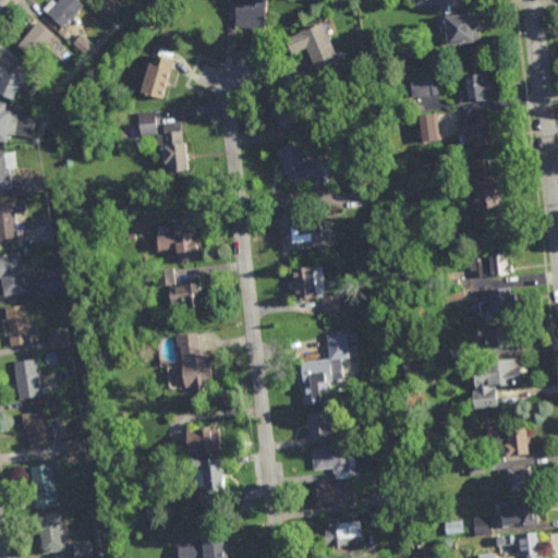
[(79,0),(84,5),(62,27),(44,9),(51,0),(53,0),(57,3),(59,0),(79,0)]
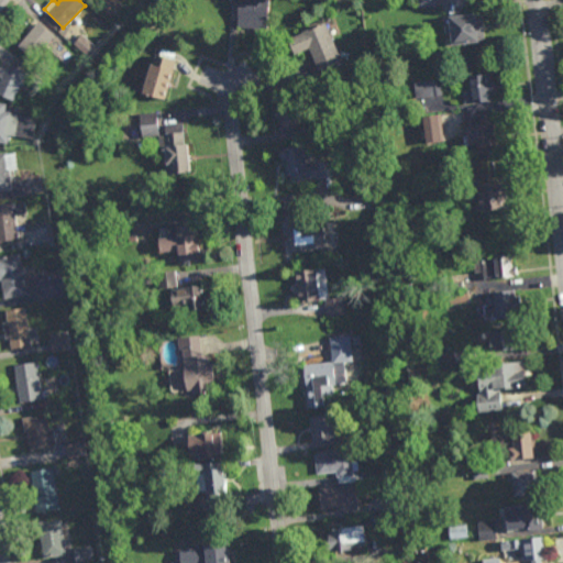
[(269,0),(267,30),(236,28),(239,0),(269,0)]
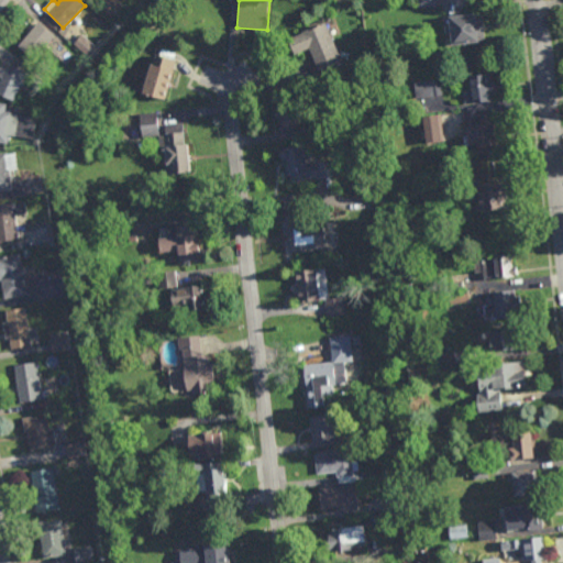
[(477,15),(483,14),(486,41),(481,42),(481,44),(453,47),(451,23),(446,24),(446,20),(450,20),(450,17),(477,14),(477,15)]
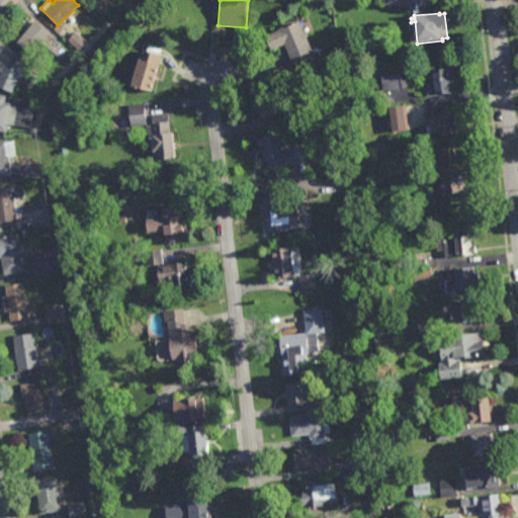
[(67,51),(60,59),(41,44),(31,56),(16,42),(35,20),(53,36),(52,37),(67,51)]
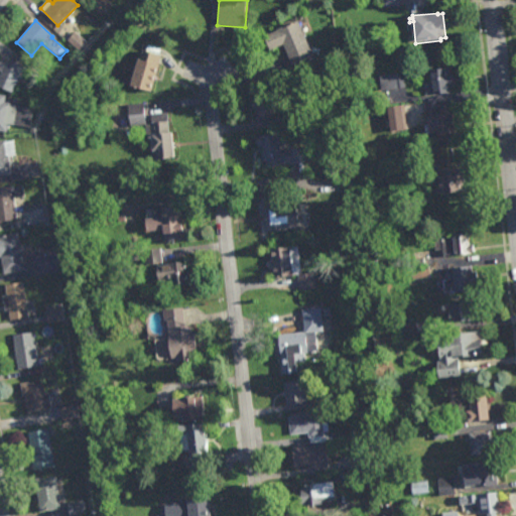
[(313,56),(303,61),(306,68),(300,71),(297,65),(292,67),(283,45),(270,51),(264,36),(298,21),(313,56)]
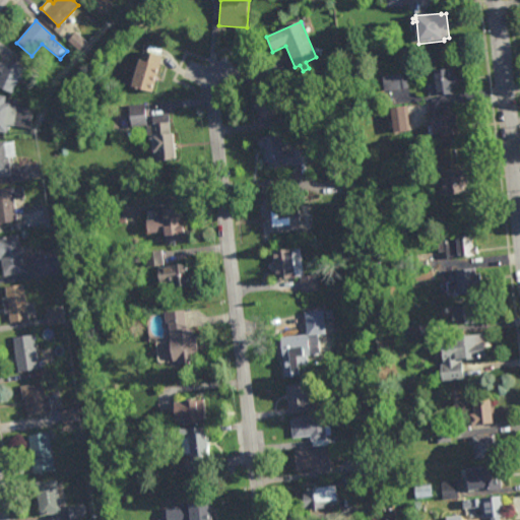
[(80,52),(68,41),(73,35),(72,34),(75,30),(88,43),(80,52)]
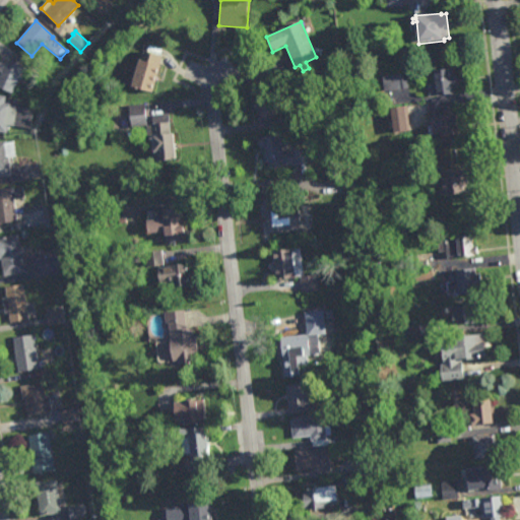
[(159,55),(163,56),(159,65),(161,65),(153,92),(132,86),(142,50),(146,51),(148,45),(161,48),(159,55)]
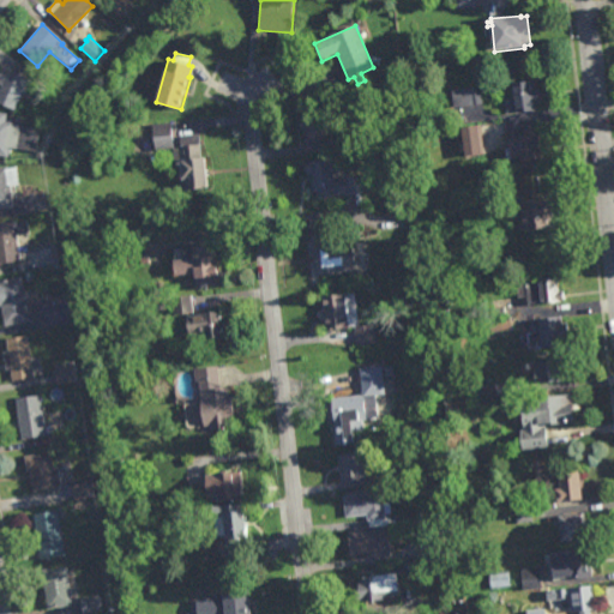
[(23,100),(20,98),(14,110),(0,103),(0,88),(1,85),(0,84),(0,71),(2,66),(29,79),(24,90),(28,91),(23,100)]
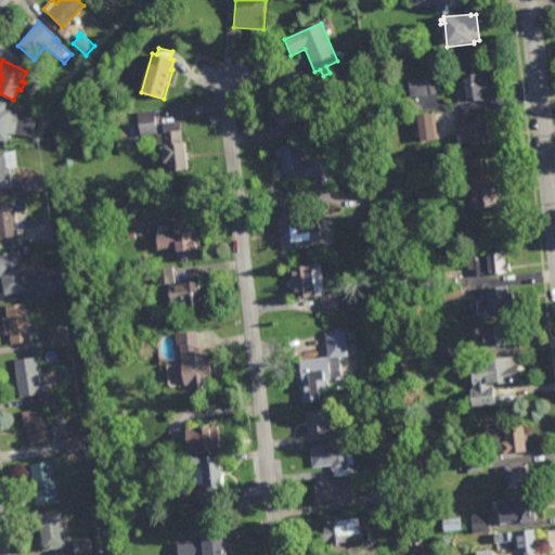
[(480,73),(482,73),(482,79),(488,79),(489,93),(485,93),(486,101),(467,103),(465,80),(463,80),(463,75),(464,75),(464,74),(468,74),(468,75),(476,74),(476,73),(480,72),(480,73)]
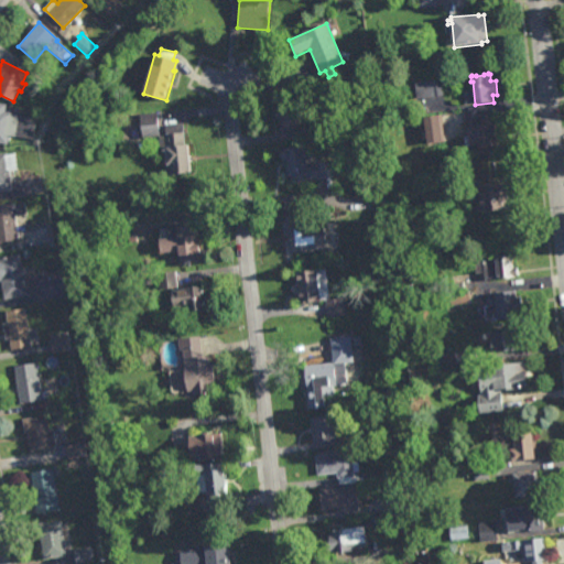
[(416,99),(414,83),(441,79),(443,96),(416,99)]
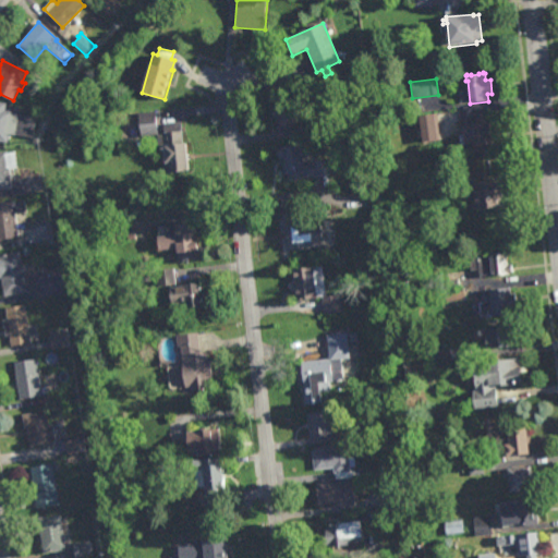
[(64,104),(59,97),(63,92),(70,98),(64,104)]
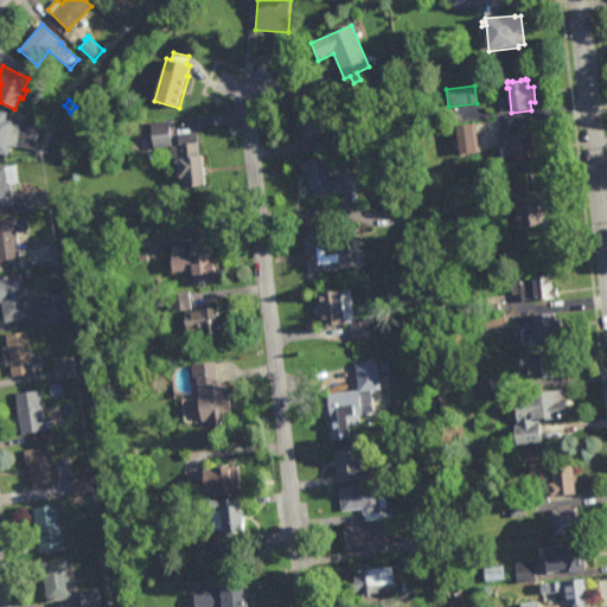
[(324,140),(342,138),(343,149),(323,152),(321,140),(300,142),(296,109),(319,107),(324,140)]
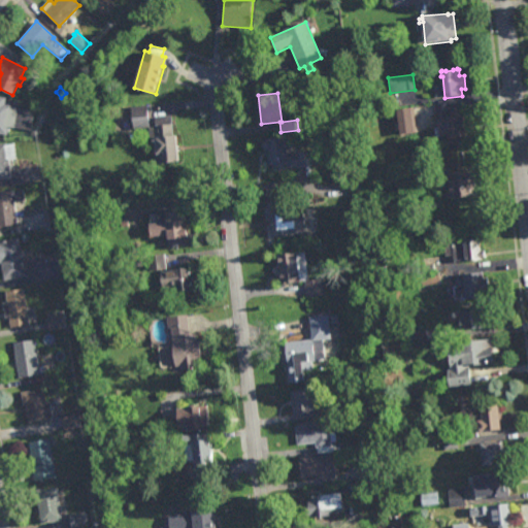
[(14,136),(0,133),(0,96),(6,97),(5,104),(10,105),(10,106),(19,107),(14,136)]
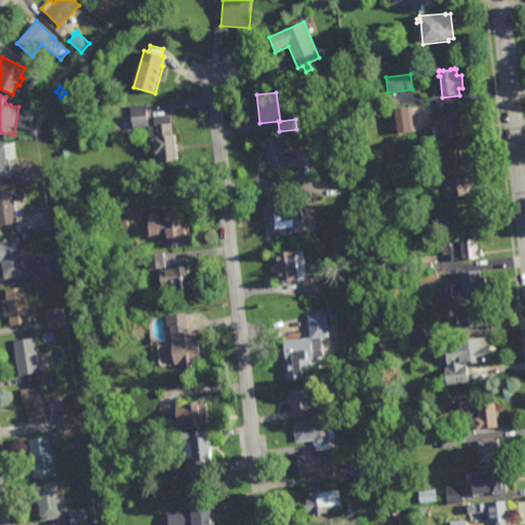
[(132,128),(129,106),(146,104),(148,126),(132,128)]
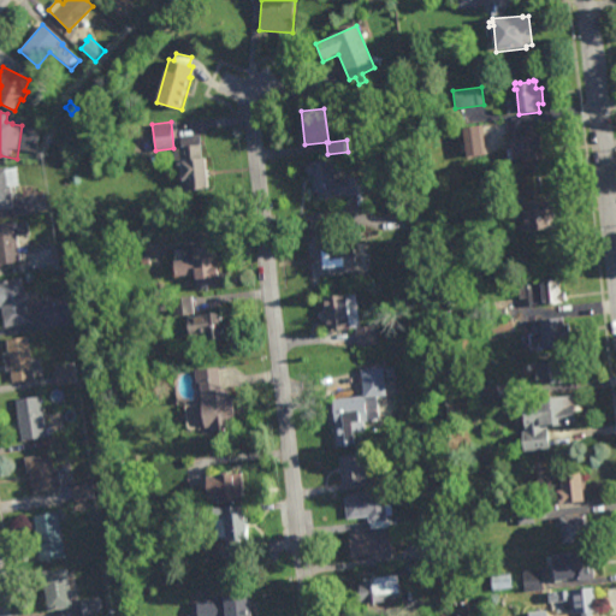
[(540,135),(543,135),(545,158),(543,158),(544,163),(537,164),(537,169),(522,170),(522,165),(519,166),(515,138),(516,138),(515,128),(539,125),(540,135)]
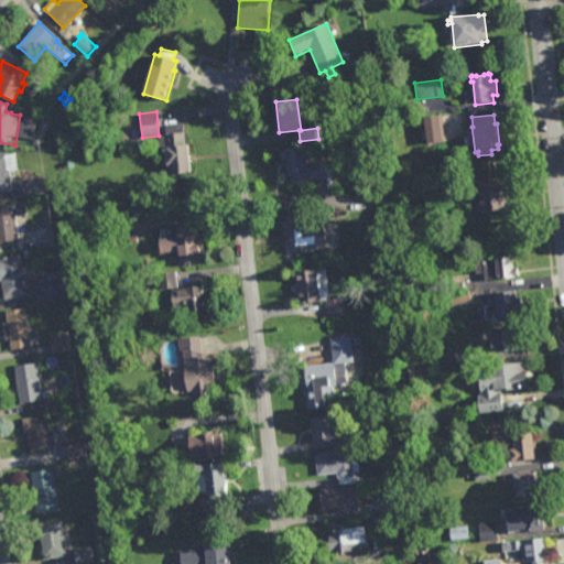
[(426,145),(423,118),(442,117),(445,143),(426,145)]
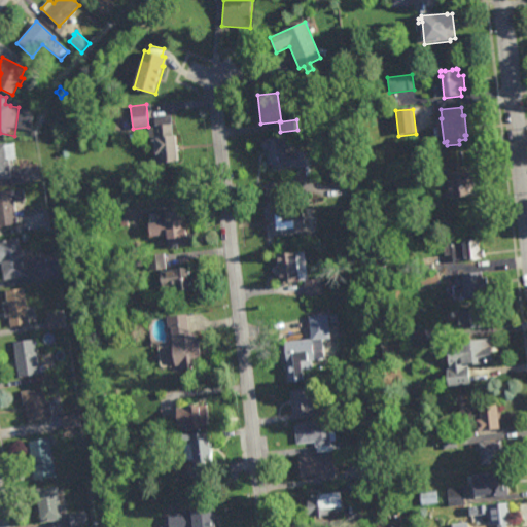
[(173,137),(178,136),(180,163),(162,165),(162,163),(155,164),(154,152),(157,151),(154,126),(152,126),(152,118),(154,118),(154,117),(171,115),(173,137)]
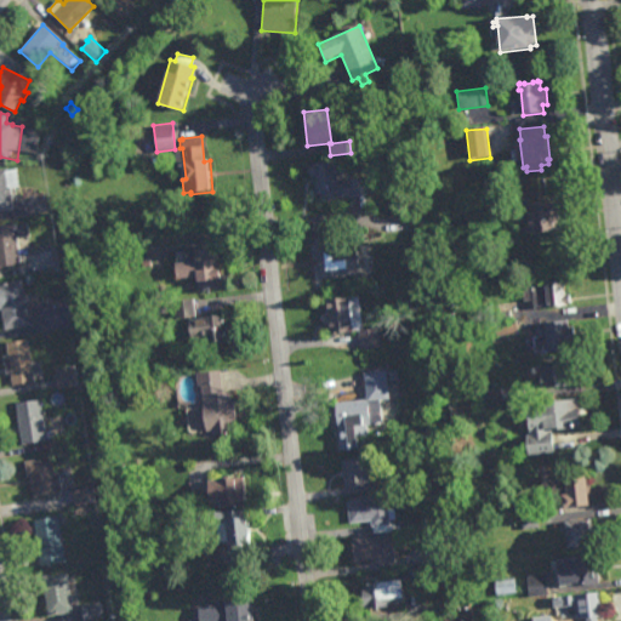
[(337,183),(347,183),(346,181),(365,180),(366,197),(348,199),(348,198),(339,199),(339,200),(320,201),(320,195),(314,195),(313,178),(309,178),(308,164),(339,161),(340,175),(336,175),(337,183)]
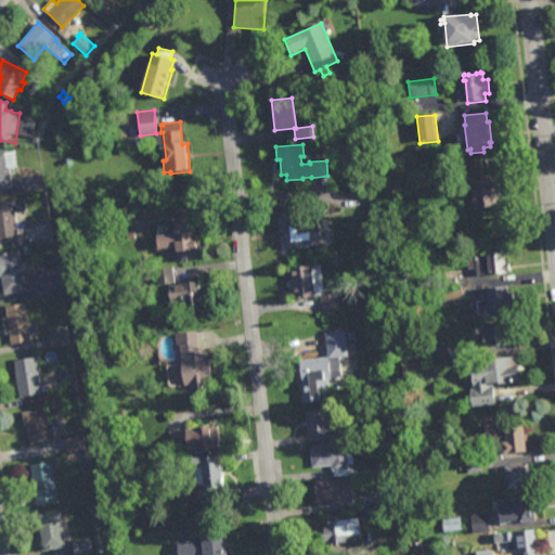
[(7,152),(15,151),(17,166),(9,167),(12,188),(0,189),(0,150),(7,150),(7,152)]
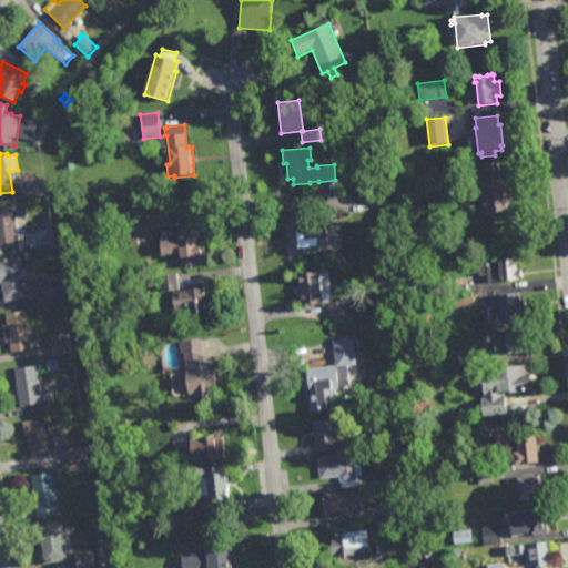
[(17,183),(19,196),(42,192),(40,180),(17,183)]
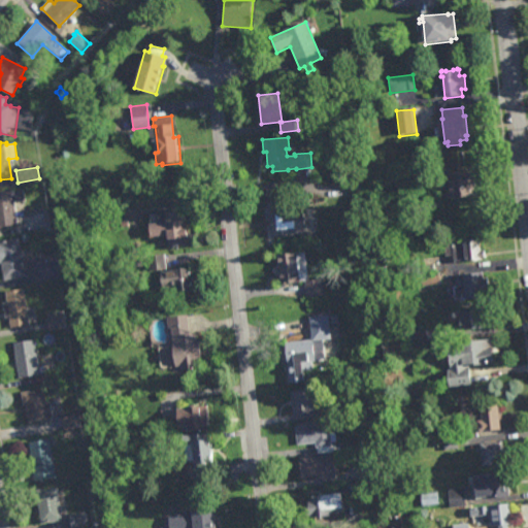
[(430,185),(405,189),(403,175),(428,172),(430,185)]
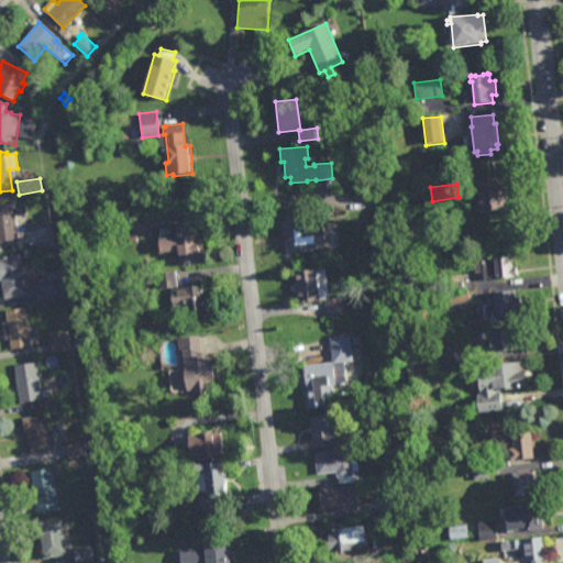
[(504,194),(507,192),(507,197),(504,198),(505,207),(474,210),(473,206),(475,206),(474,190),(478,189),(478,187),(504,184),(504,194)]
